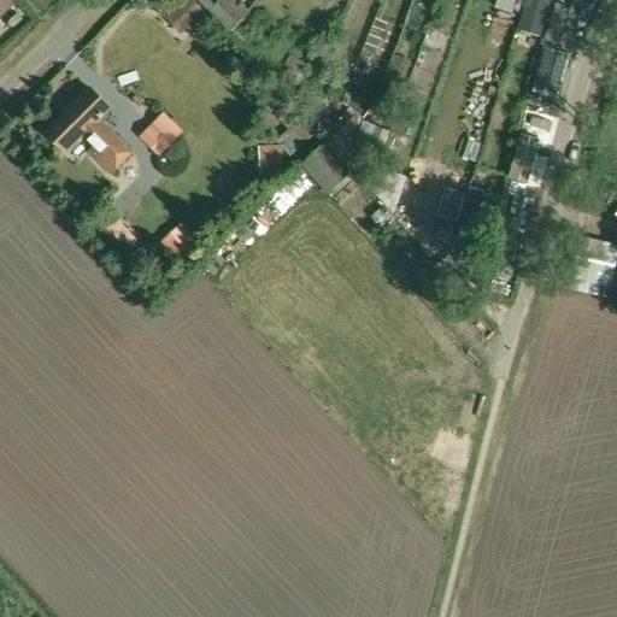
[(181,0),(164,21),(183,37),(205,12),(191,0),(181,0)]
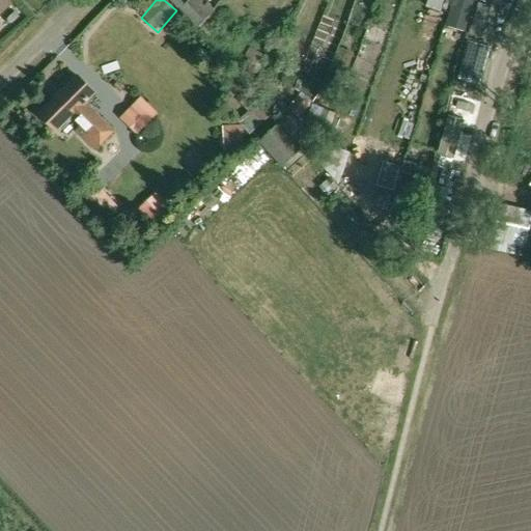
[(169,0),(198,27),(214,10),(215,9),(205,0),(169,0)]
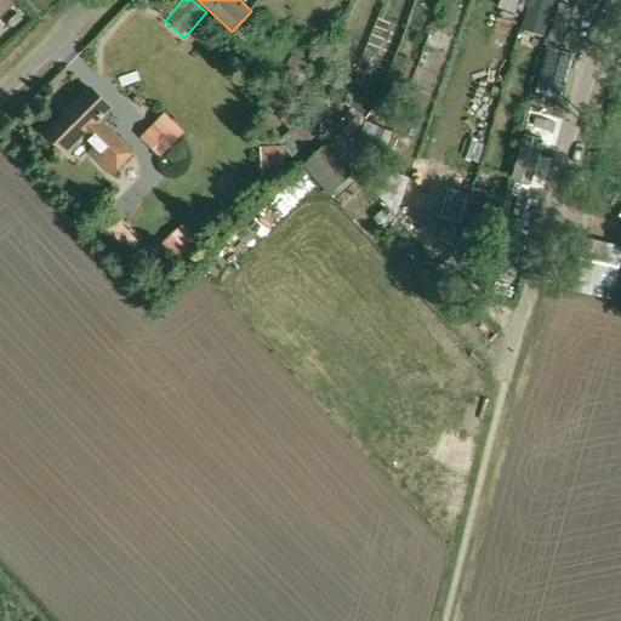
[(518,0),(500,0),(499,6),(514,12),(518,0)]
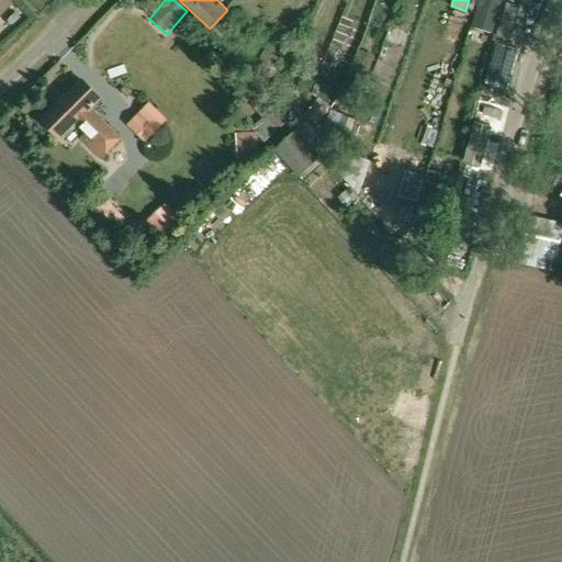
[(479,0),(471,25),(494,33),(503,0),(479,0)]
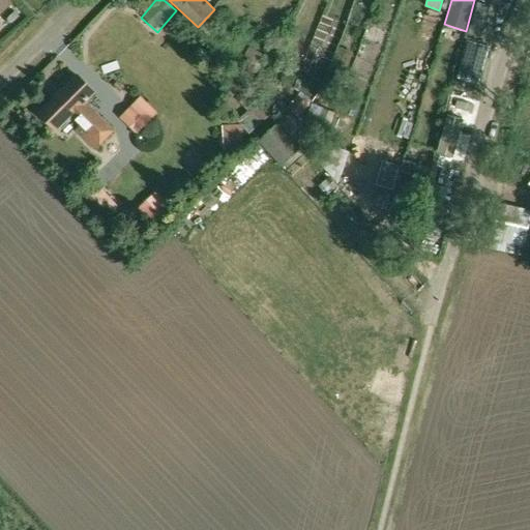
[(412,32),(435,37),(441,12),(417,7),(412,32)]
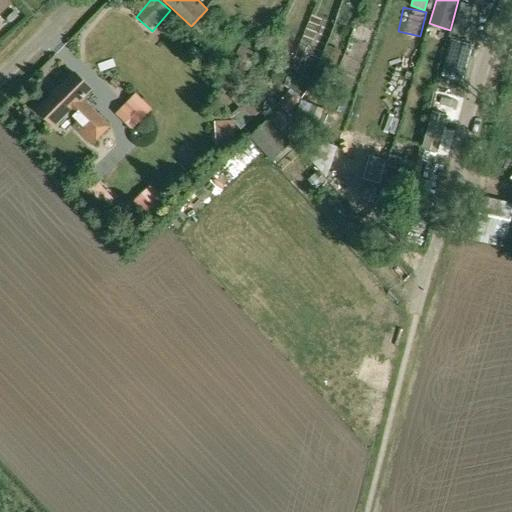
[(473,45),(451,39),(441,76),(463,82),(473,45)]
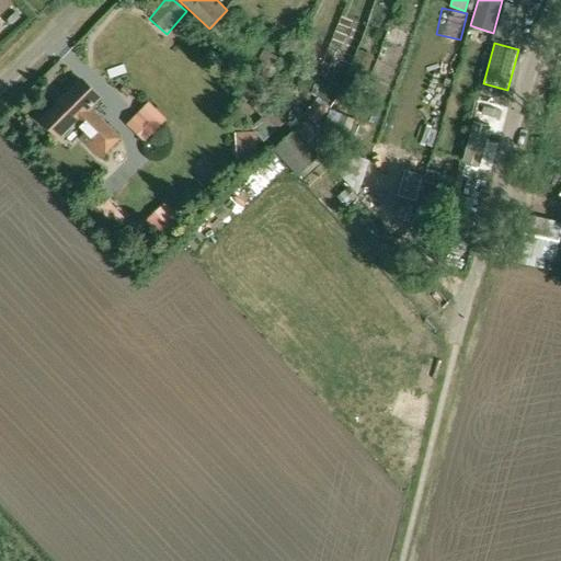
[(275,69),(281,59),(264,49),(258,59),(275,69)]
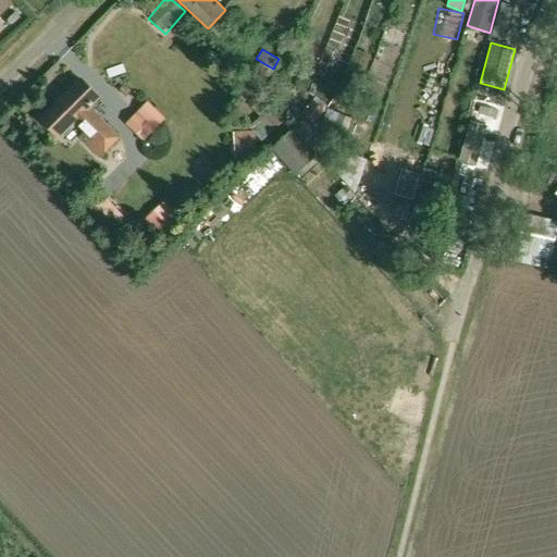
[(99,97),(82,79),(42,119),(60,136),(75,122),(86,133),(81,137),(99,156),(118,137),(88,108),(99,97)]
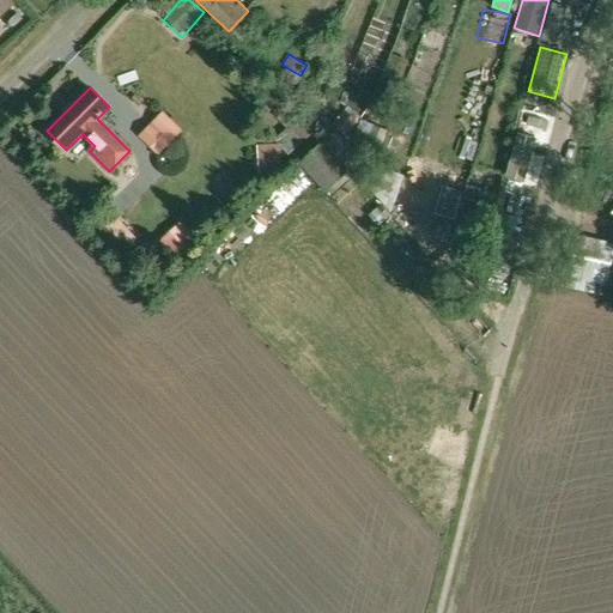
[(535,186),(553,117),(520,108),(502,176),(535,186)]
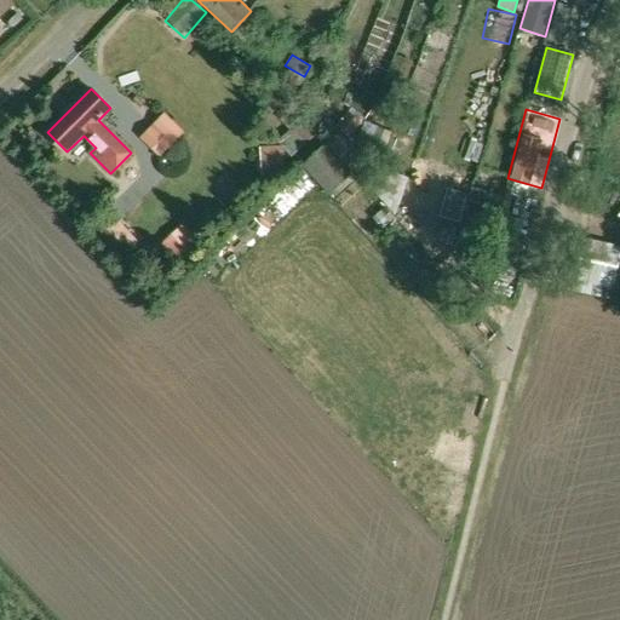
[(349,110),(336,125),(349,137),(363,122),(349,110)]
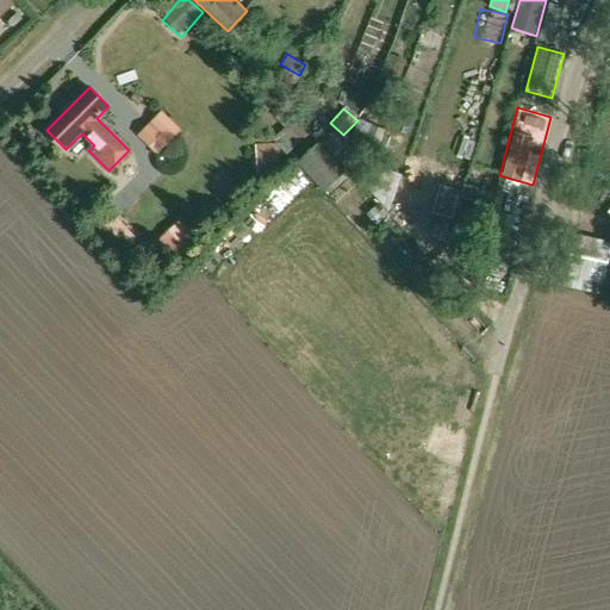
[(137,135),(159,154),(181,128),(160,110),(137,135)]
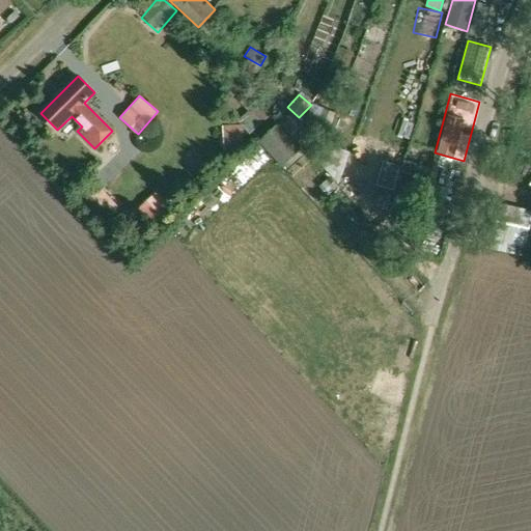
[(245,113),(249,128),(267,123),(262,109),(245,113)]
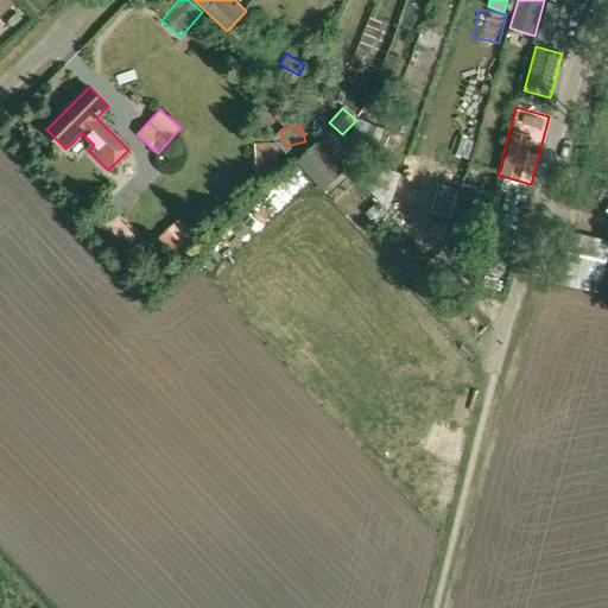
[(278,152),(277,141),(255,143),(255,152),(278,152)]
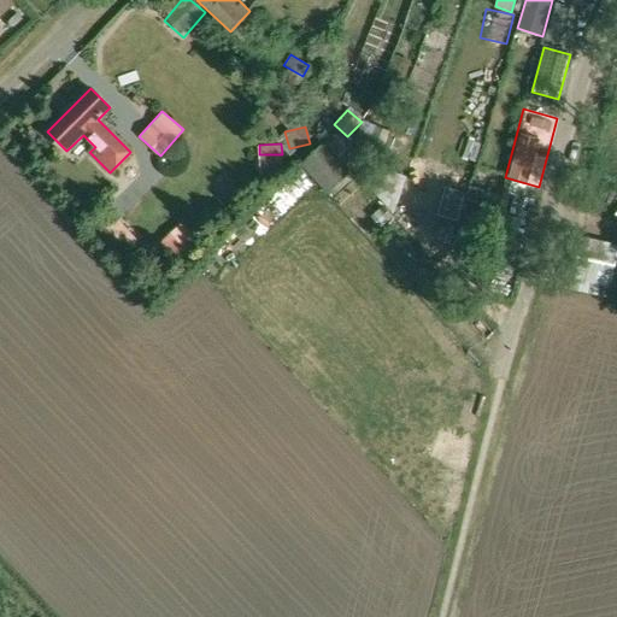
[(350,171),(324,144),(303,164),(328,192),(350,171)]
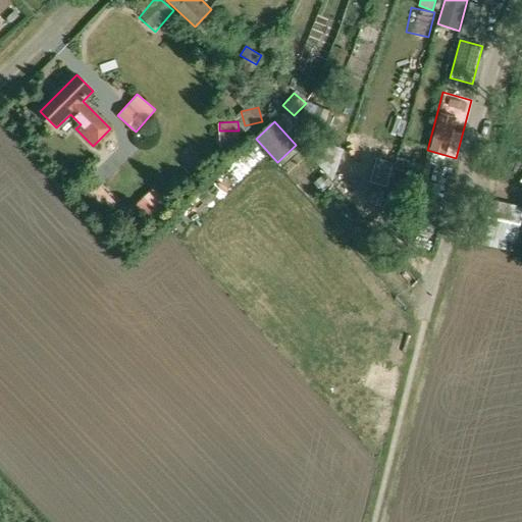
[(425,166),(399,158),(387,194),(399,198),(402,190),(416,195),(425,166)]
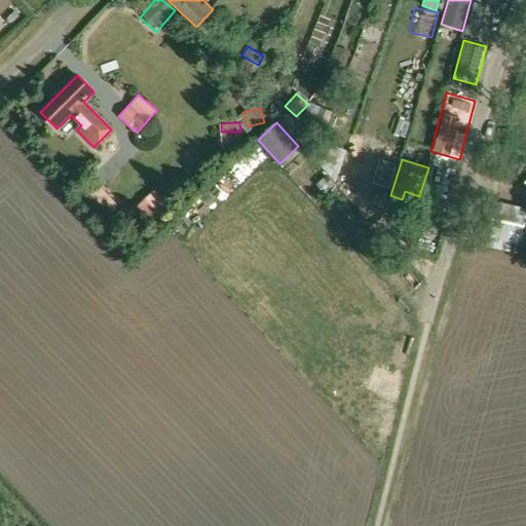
[(153,190),(137,204),(151,219),(166,204),(153,190)]
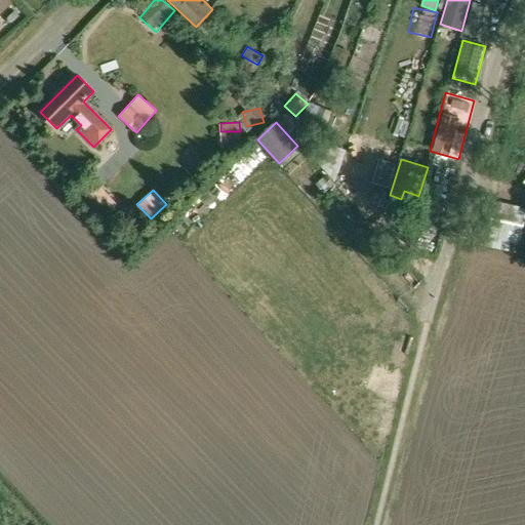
[(519,250),(524,205),(485,200),(479,245),(519,250)]
